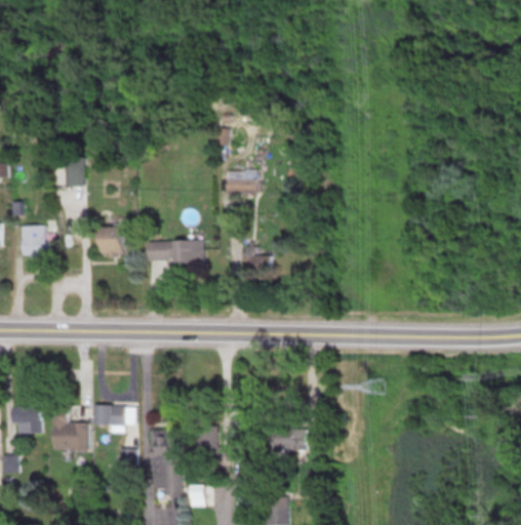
[(65,158),(84,158),(83,187),(65,186),(65,158)]
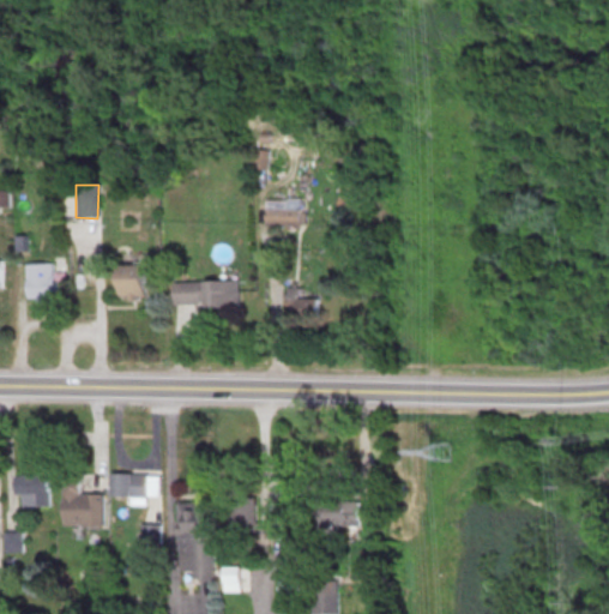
[(263,224),(299,224),(299,199),(263,199),(263,224)]
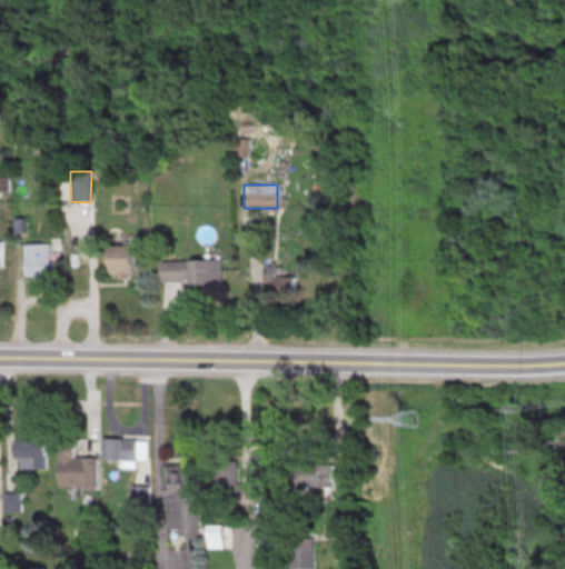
[(22,246),(47,245),(48,276),(23,277),(22,246)]
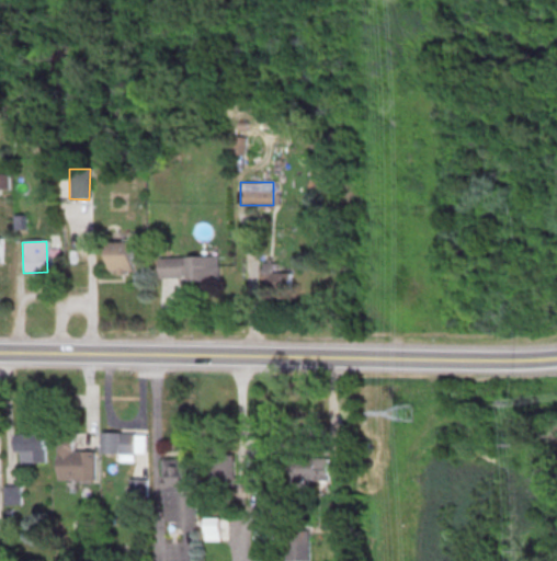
[(106,242),(129,241),(132,272),(108,273),(106,242)]
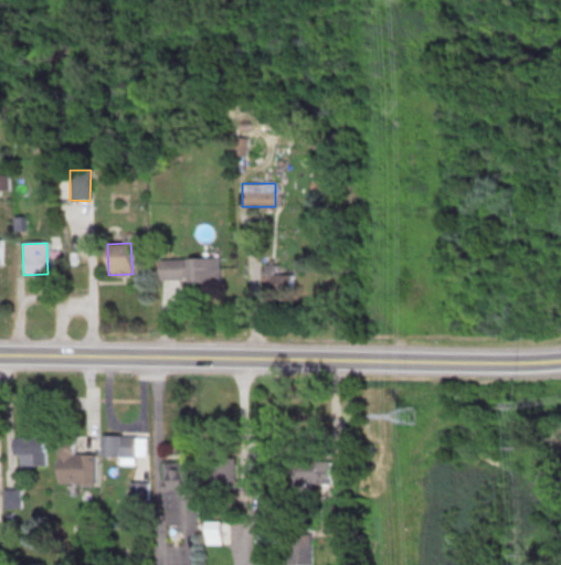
[(159,262),(218,258),(219,283),(188,284),(188,279),(159,280),(159,262)]
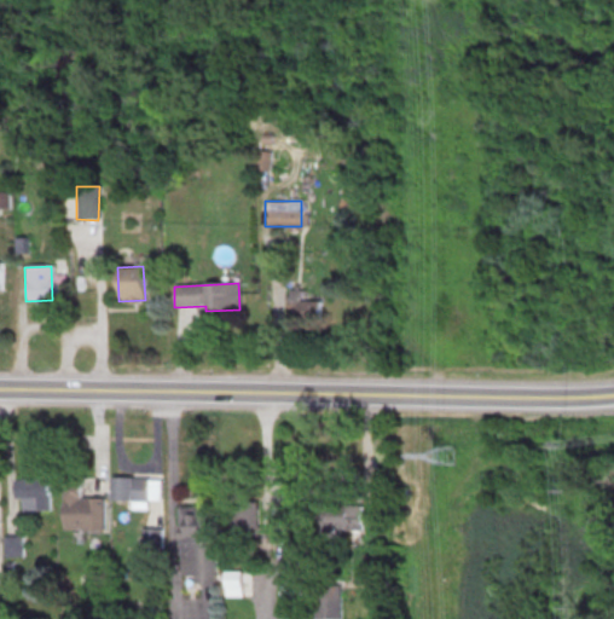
[(318,318),(318,300),(302,300),(302,289),(287,289),(287,318),(318,318)]
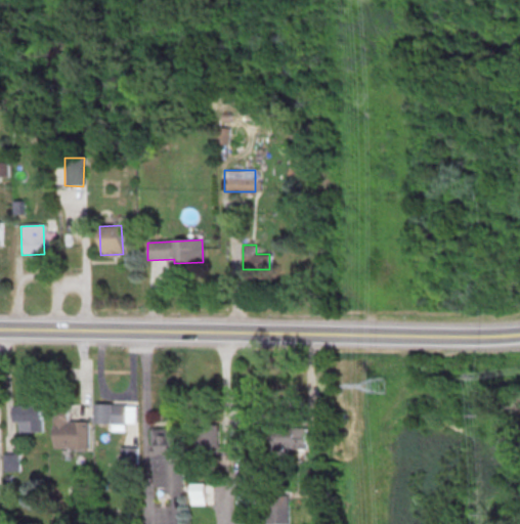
[(93,404),(124,404),(124,425),(93,425),(93,404)]
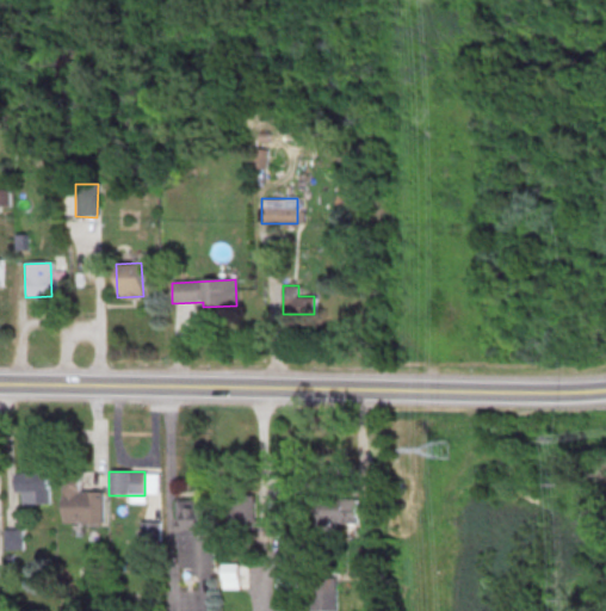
[(13,474),(47,473),(47,505),(20,505),(20,493),(13,493),(13,474)]
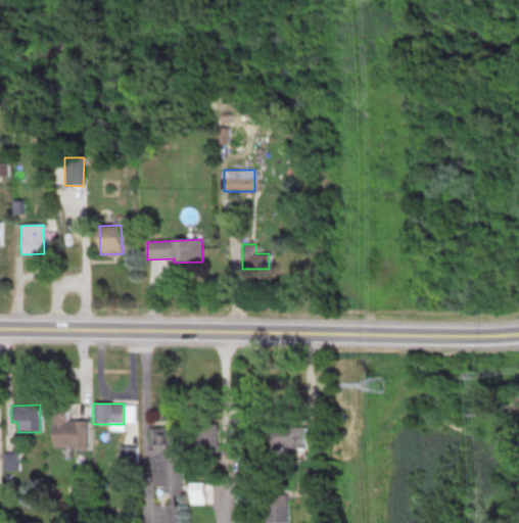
[(53,408),(53,448),(87,448),(87,421),(80,421),(66,422),(66,408),(53,408)]
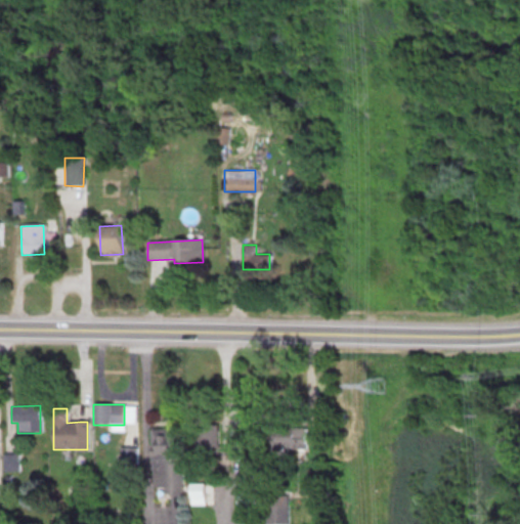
[(191,431),(192,457),(225,456),(225,446),(217,446),(217,425),(200,426),(200,431),(191,431)]
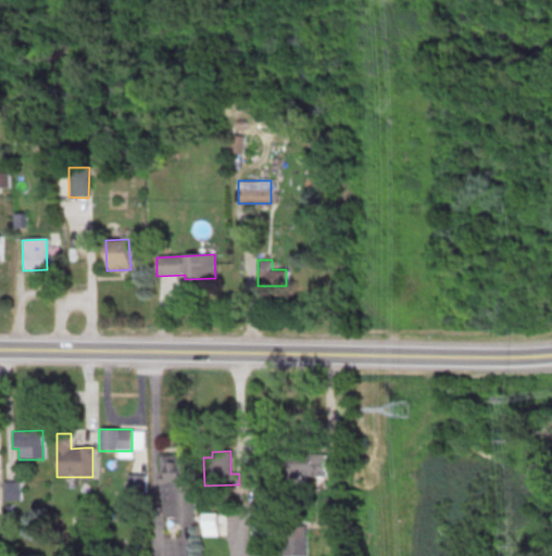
[(323,456),(292,456),(292,476),(323,477),(323,456)]
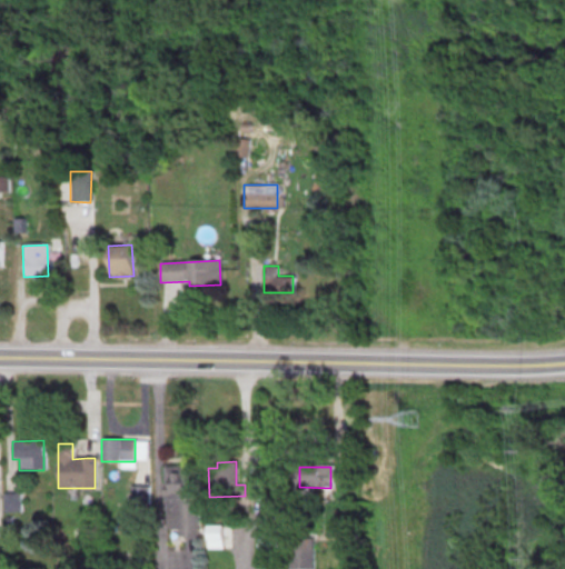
[(129,487),(138,487),(147,487),(147,505),(129,503),(129,487)]
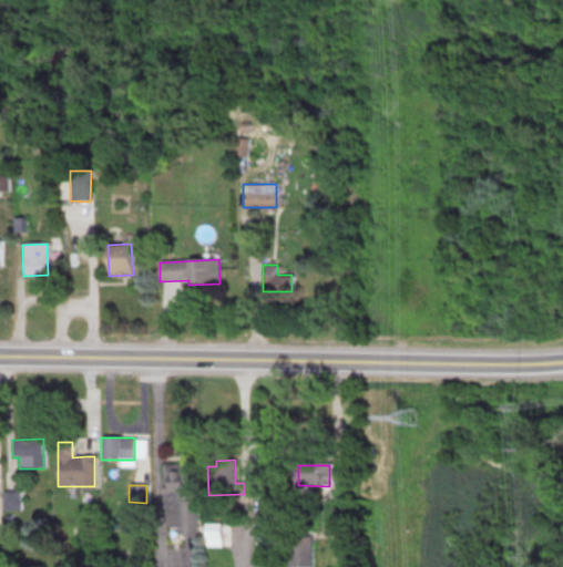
[(1,492),(18,492),(18,513),(2,513),(1,492)]
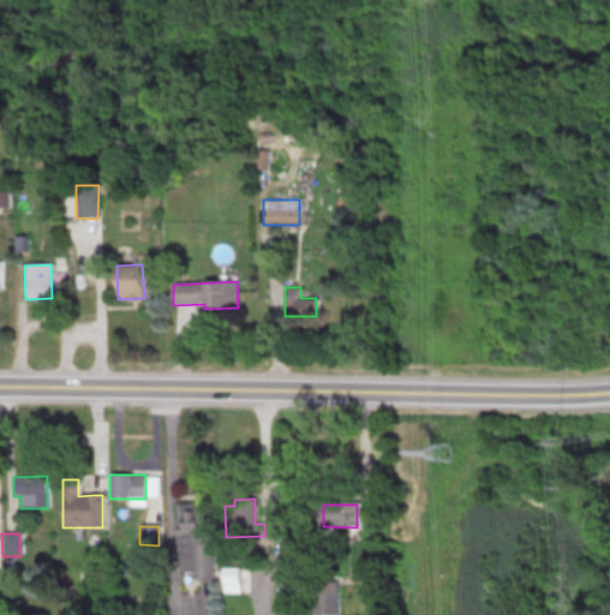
[(221,592),(238,592),(238,567),(221,567),(221,592)]
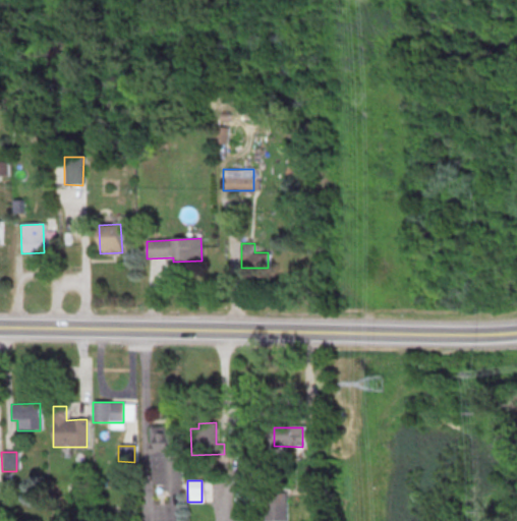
[(233,511),(251,511),(251,481),(233,481),(233,511)]
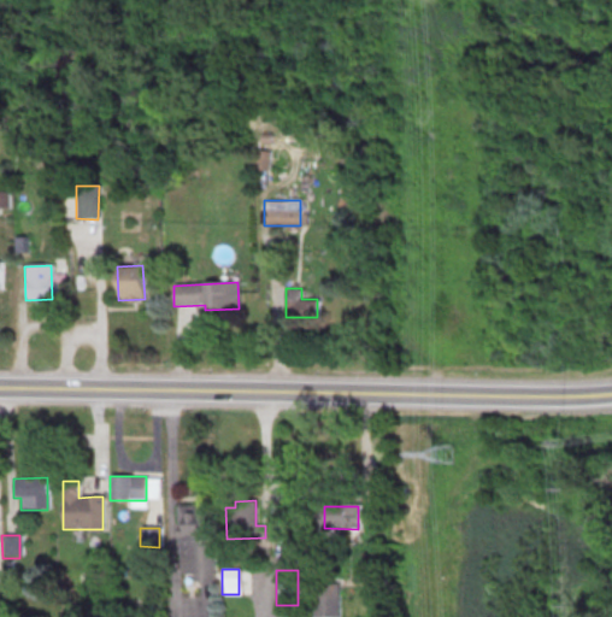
[(311,616),(335,616),(336,581),(312,580),(311,616)]
